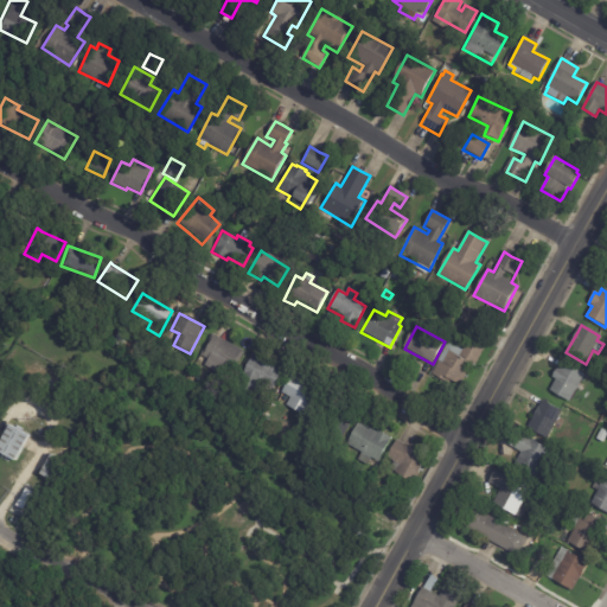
[(112,344),(117,333),(127,338),(120,349),(112,344)]
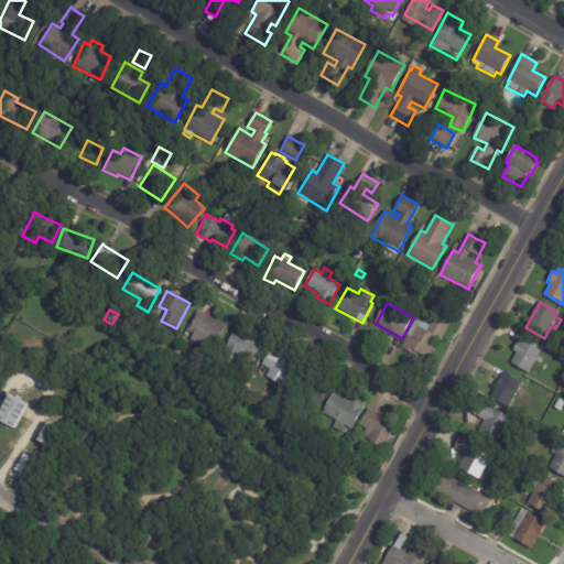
[(199,313),(225,328),(214,347),(185,329),(197,311),(199,313)]
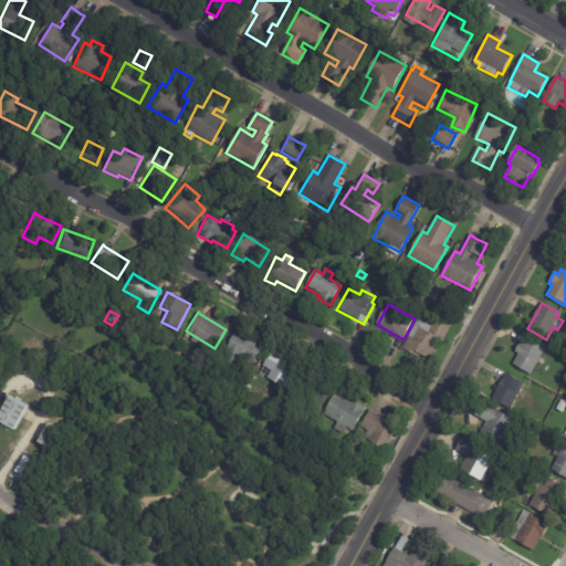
[(417,320),(430,326),(435,317),(448,324),(423,368),(398,354),(417,320)]
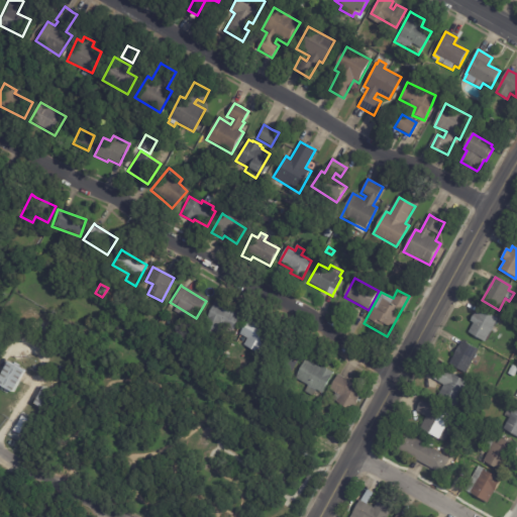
[(216,304),(239,316),(230,333),(219,327),(215,333),(203,326),(214,304),(216,304)]
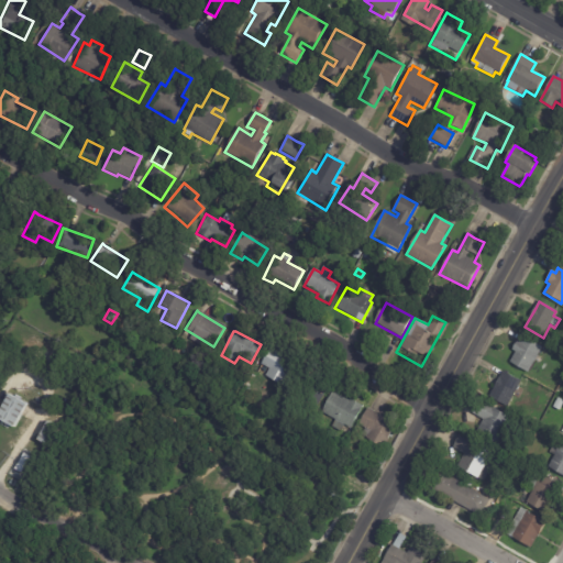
[(525,338),(541,348),(528,372),(509,362),(515,352),(511,350),(516,341),(520,343),(523,338),(525,338)]
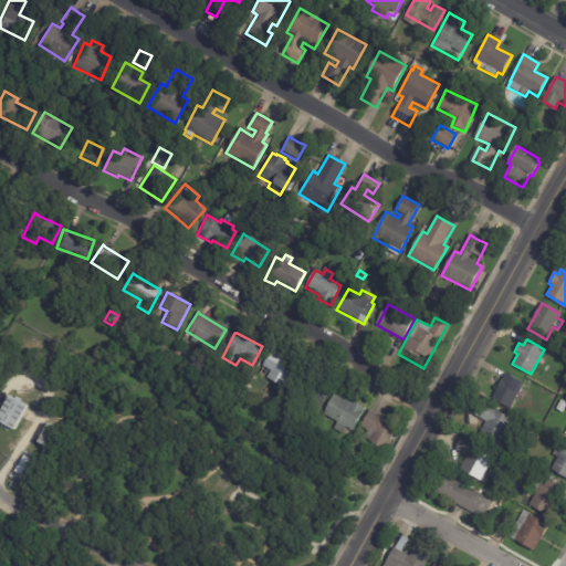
[(272,352),(293,363),(280,387),(265,379),(270,370),(261,366),(270,350),(272,352)]
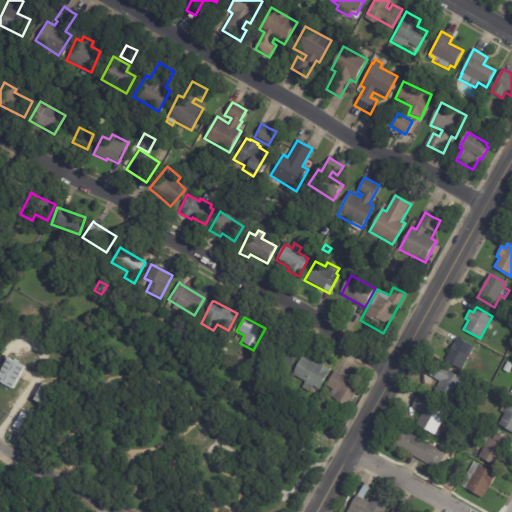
[(276,333),(300,345),(290,367),(274,359),(278,350),(268,345),(274,332),(276,333)]
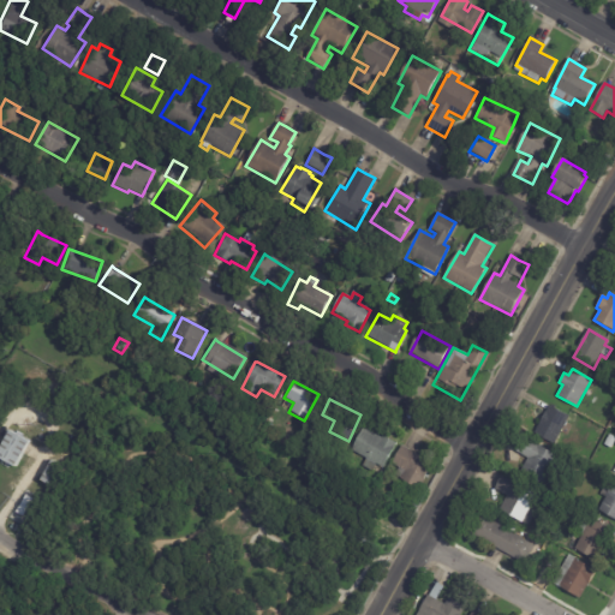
[(565,427),(563,429),(562,428),(554,445),(535,434),(549,406),(568,417),(566,423),(567,424),(565,427)]
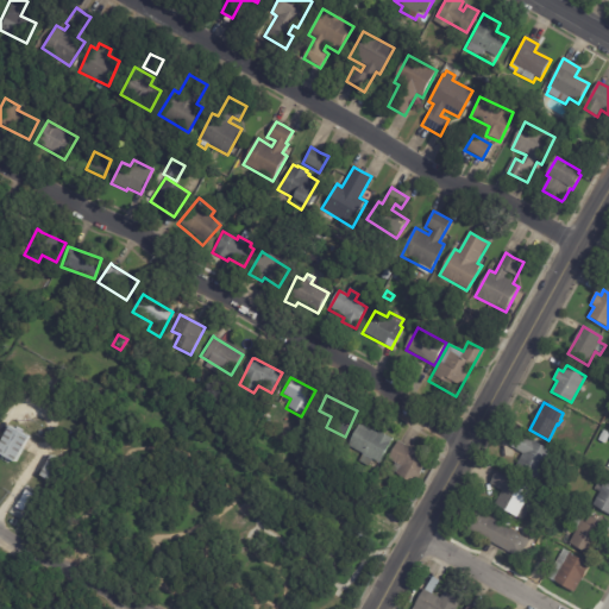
[(363,427),(376,434),(377,433),(391,440),(380,464),(372,460),(369,468),(358,463),(363,454),(347,447),(359,425),(363,427)]
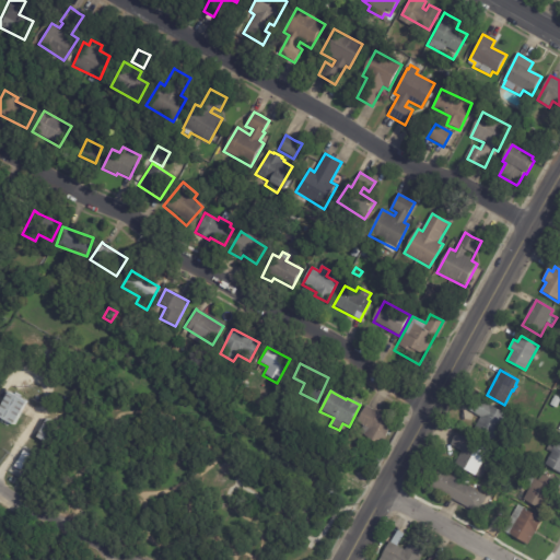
[(13,394),(27,403),(14,426),(0,417),(0,410),(11,393),(13,394)]
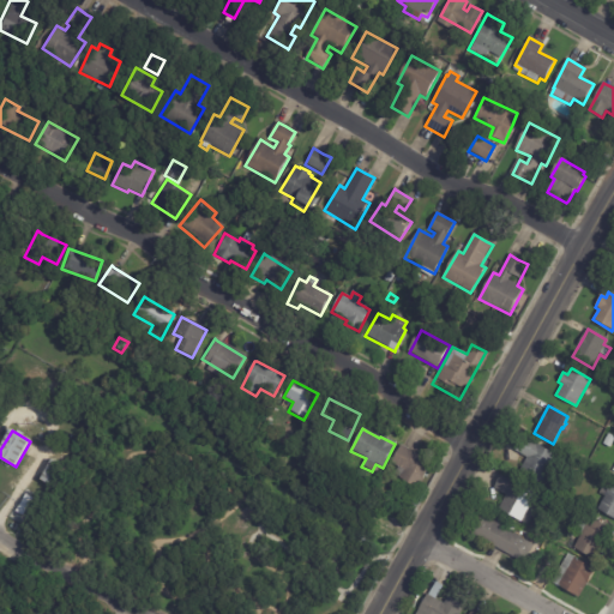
[(558,457),(553,464),(560,469),(548,488),(542,485),(541,486),(519,471),(528,459),(515,451),(524,437),(558,457)]
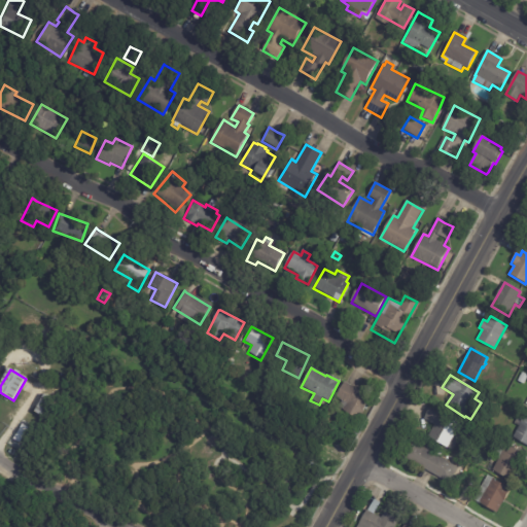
[(346,384),(370,398),(357,420),(338,408),(341,401),(335,397),(344,382),(346,384)]
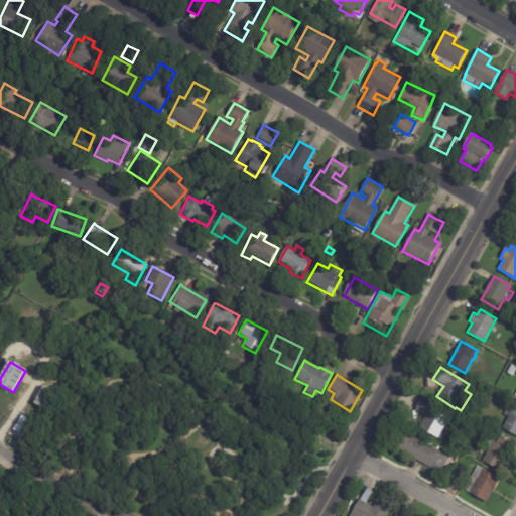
[(41,387),(54,394),(45,411),(30,403),(39,386),(41,387)]
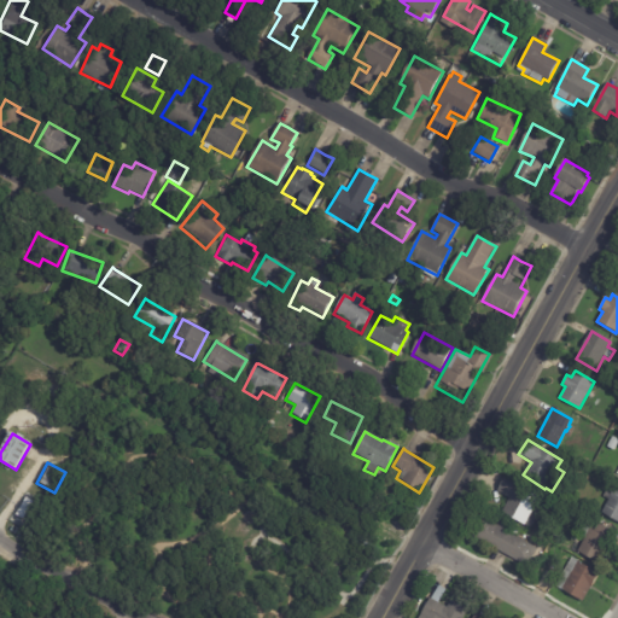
[(503,496),(496,491),(505,477),(546,501),(529,530),(501,513),(509,499),(503,496)]
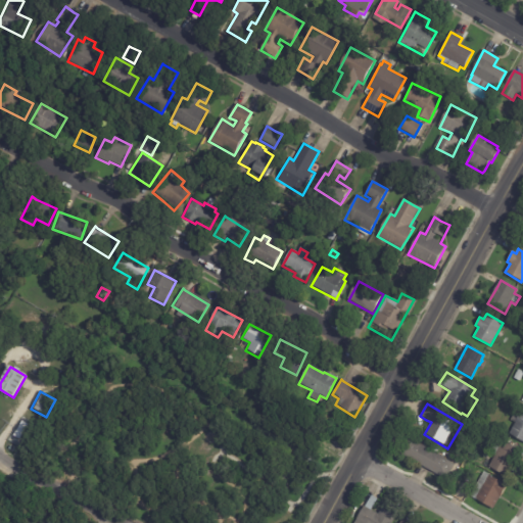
[(522,410),(522,442),(508,434),(514,424),(510,421),(514,412),(519,415),(522,410)]
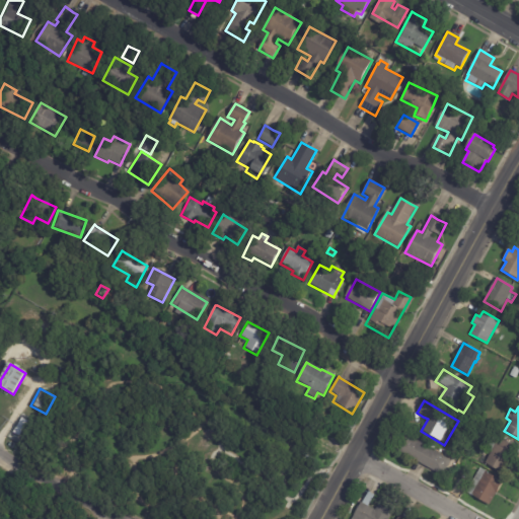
[(417,442),(418,443),(418,442),(452,461),(443,477),(397,451),(406,436),(417,442)]
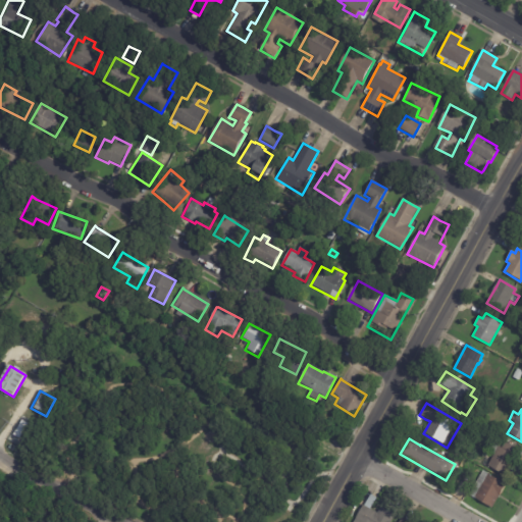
[(518,450),(506,475),(487,466),(493,455),(487,453),(492,444),(501,448),(504,442),(518,450)]
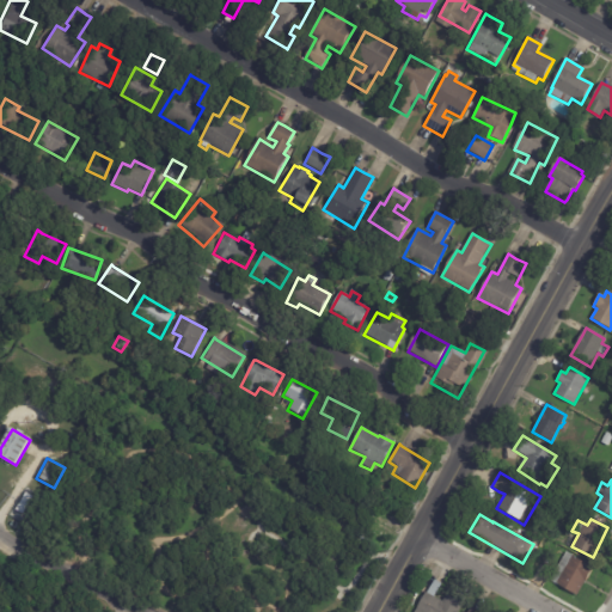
[(568,554),(573,556),(571,557),(592,568),(591,570),(592,570),(585,583),(583,583),(576,597),(551,582),(567,554),(568,554)]
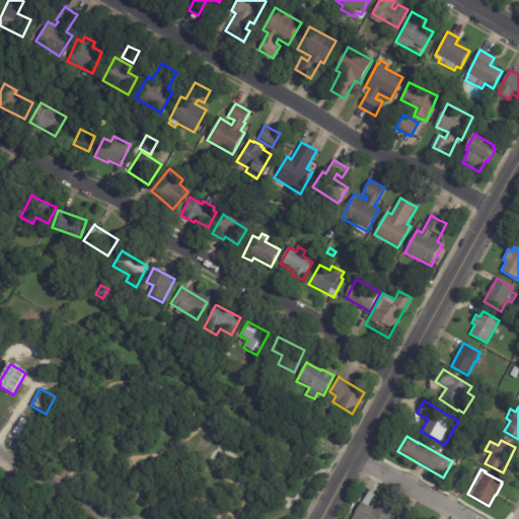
[(367,506),(375,510),(378,504),(392,511),(387,518),(352,518),(362,503),(367,506)]
